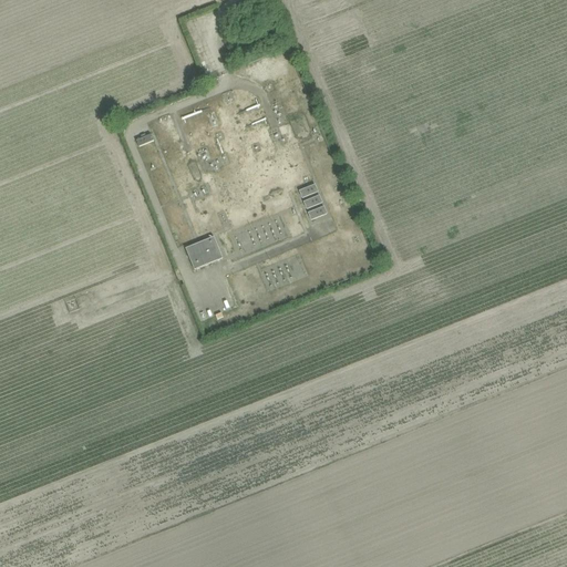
[(290,116),(296,138),(305,135),(299,114),(290,116)]
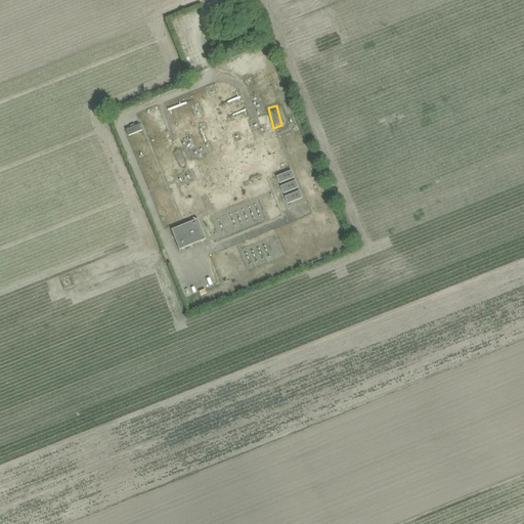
[(139,124),(126,129),(128,135),(142,130),(139,124)]
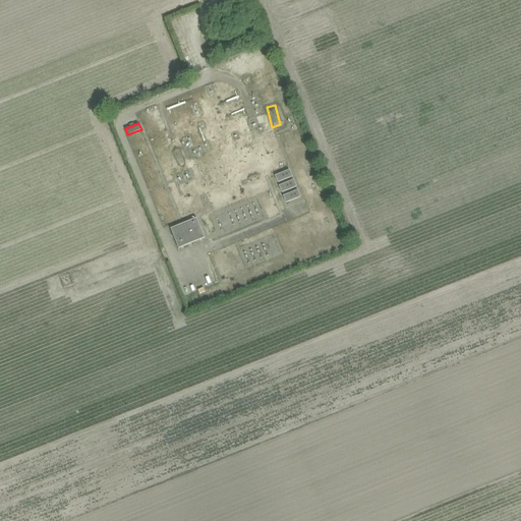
[(289,170),(275,176),(278,182),(292,176),(289,170)]
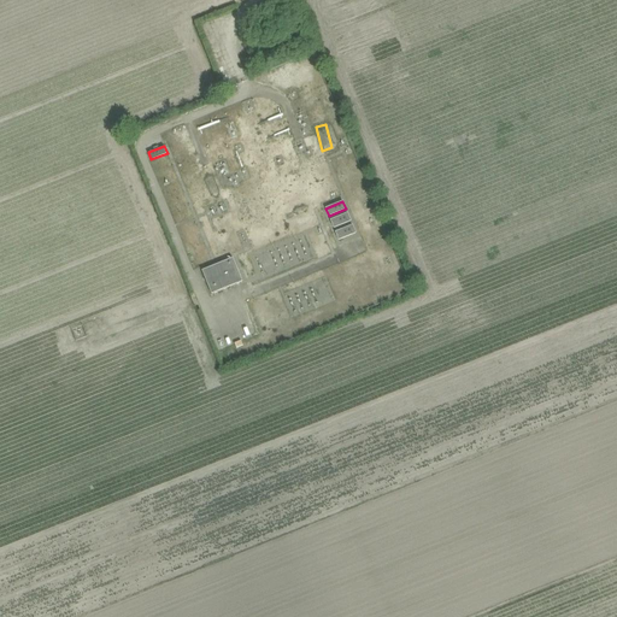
[(347,213),(330,221),(334,228),(351,221),(347,213)]
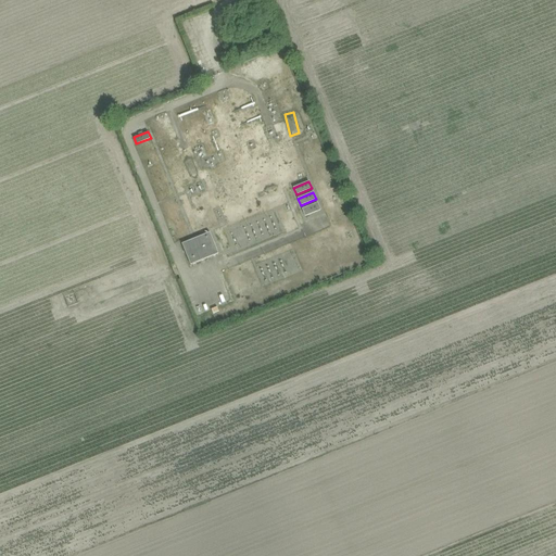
[(317,203),(302,209),(305,216),(320,210),(317,203)]
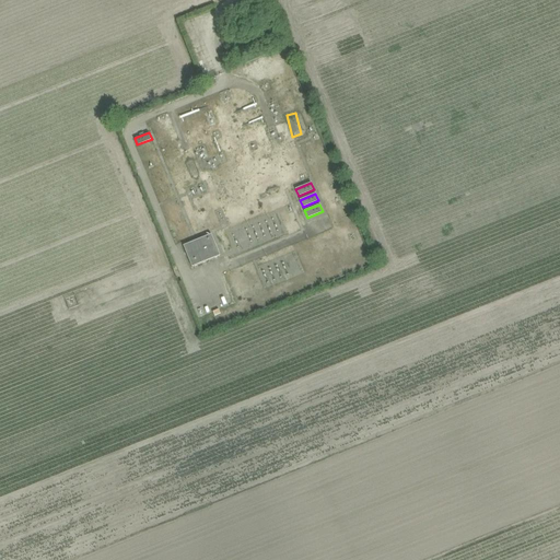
[(211,234),(184,246),(193,267),(220,255),(211,234)]
